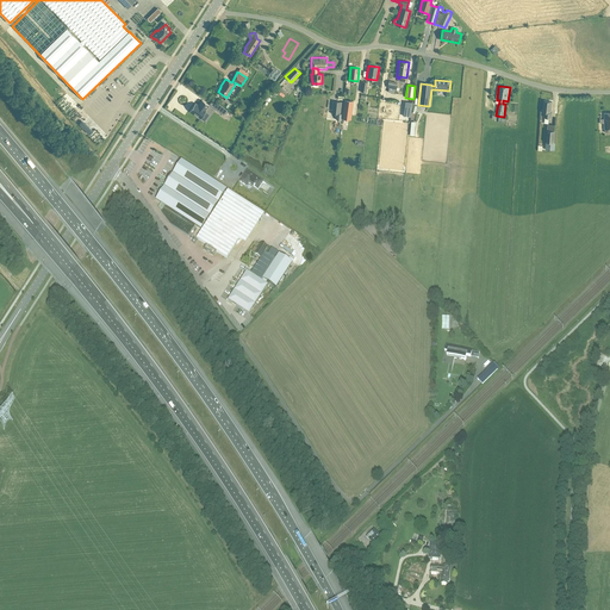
[(195,103),(190,111),(200,118),(206,111),(205,110),(209,105),(201,100),(198,105),(195,103)]
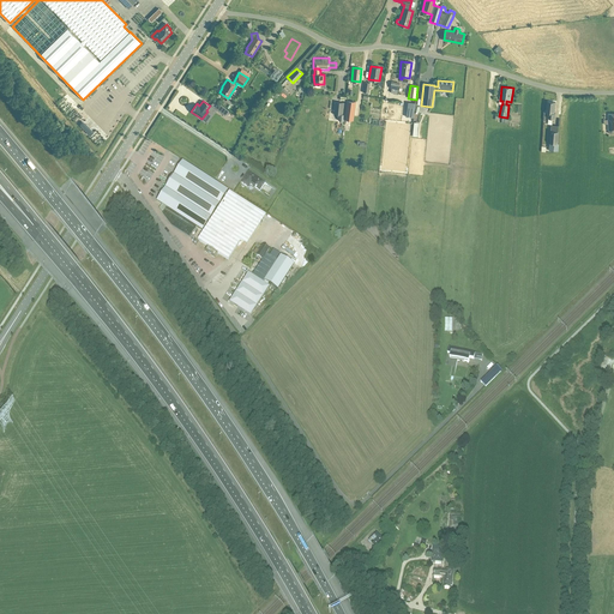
[(215,101),(211,104),(217,109),(224,115),(228,110),(221,106),(215,101)]
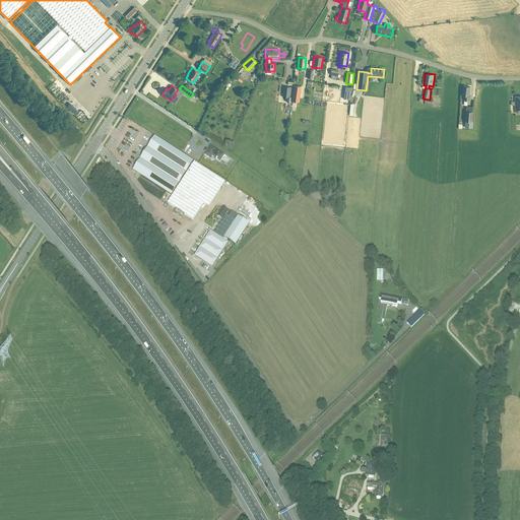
[(301,85),(293,85),(290,101),(300,102),(301,85)]
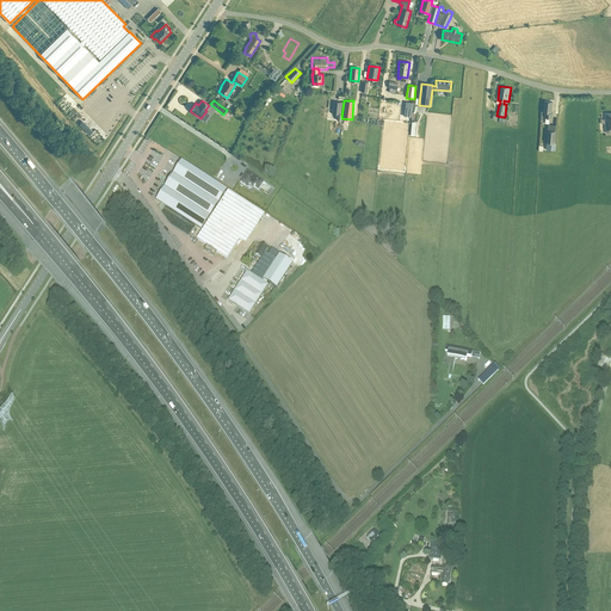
[(344,103),(333,102),(332,113),(343,115),(344,103)]
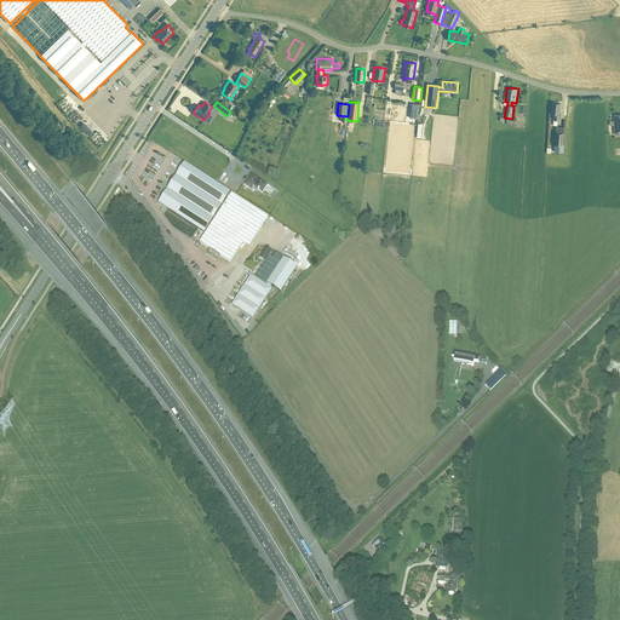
[(610,125),(614,125),(614,132),(619,131),(619,114),(614,115),(614,121),(609,121),(610,125)]
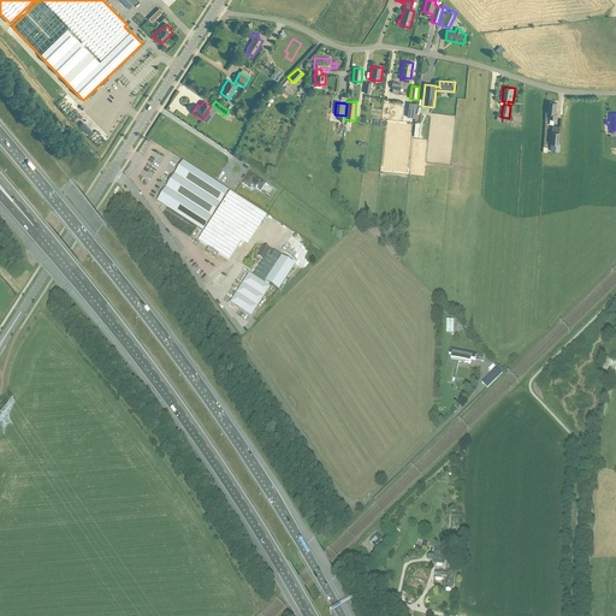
[(205,126),(200,132),(205,136),(209,130),(205,126)]
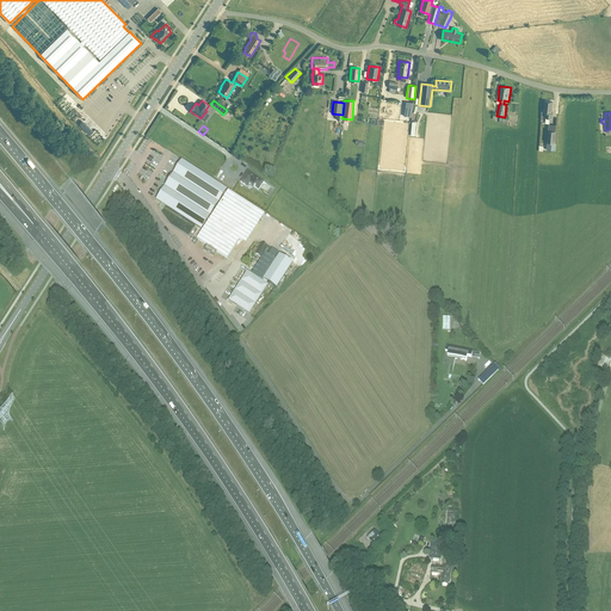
[(547,142),(545,149),(555,150),(555,143),(556,131),(547,130),(547,142)]
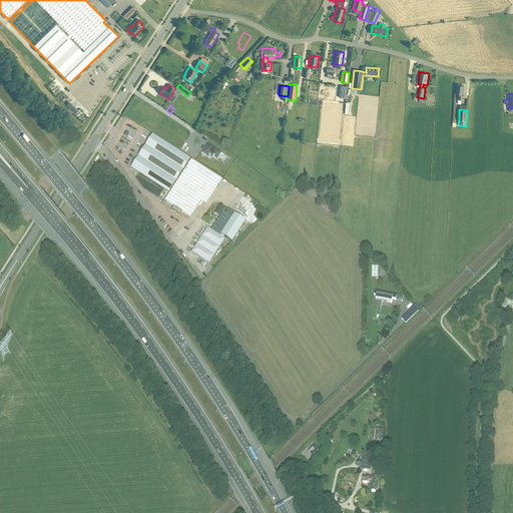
[(152,134),(131,168),(168,192),(187,163),(188,164),(189,162),(188,162),(190,158),(152,134)]
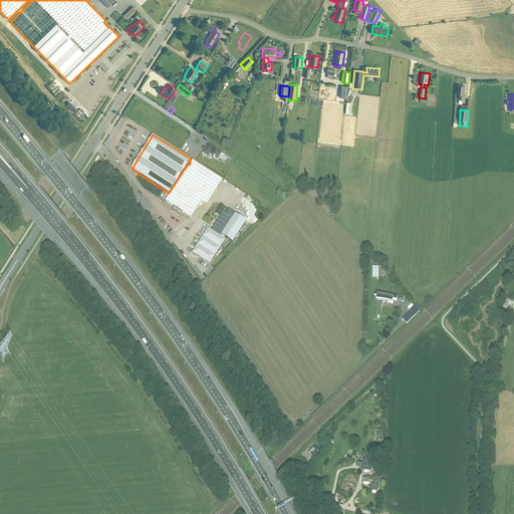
[(222,153),(209,144),(204,150),(204,151),(203,153),(208,157),(210,154),(217,160),(222,153)]
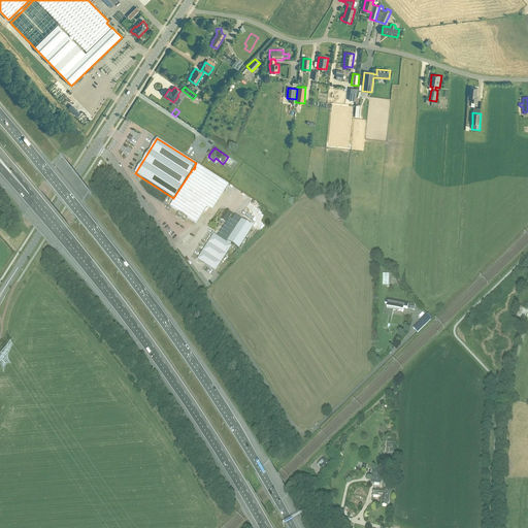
[(228,184),(197,164),(195,167),(194,169),(174,198),(173,200),(169,206),(178,211),(176,216),(185,221),(187,218),(196,223),(206,206),(211,209),(228,184)]
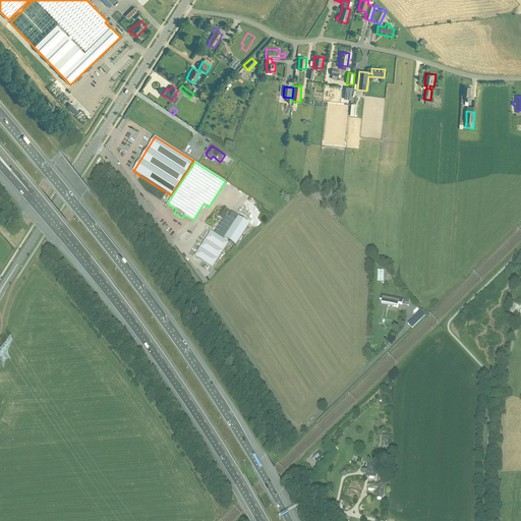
[(222,220),(228,212),(223,208),(217,217),(222,220)]
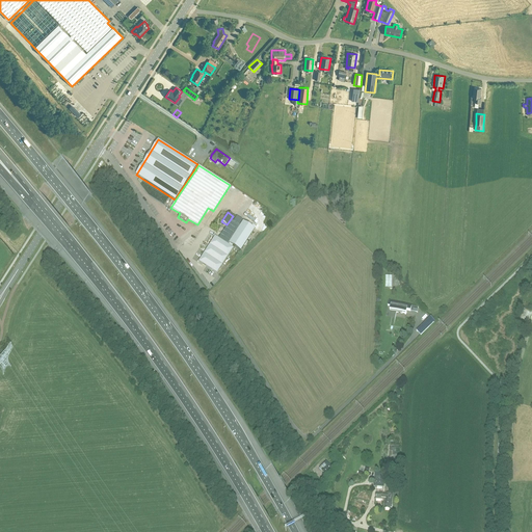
[(243,221),(229,243),(231,244),(230,245),(232,246),(233,245),(240,250),(255,229),(243,221)]
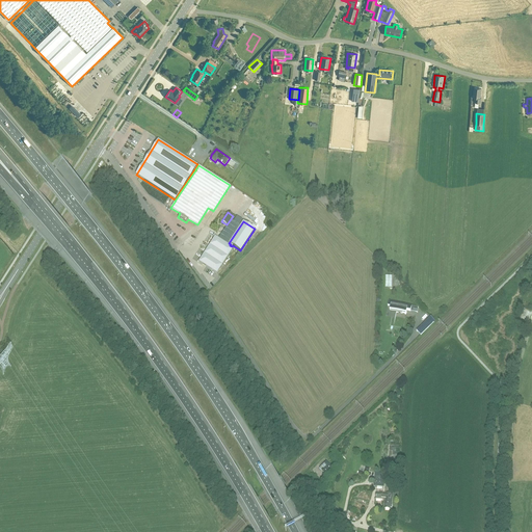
[(198,262),(216,272),(233,247),(214,236),(198,262)]
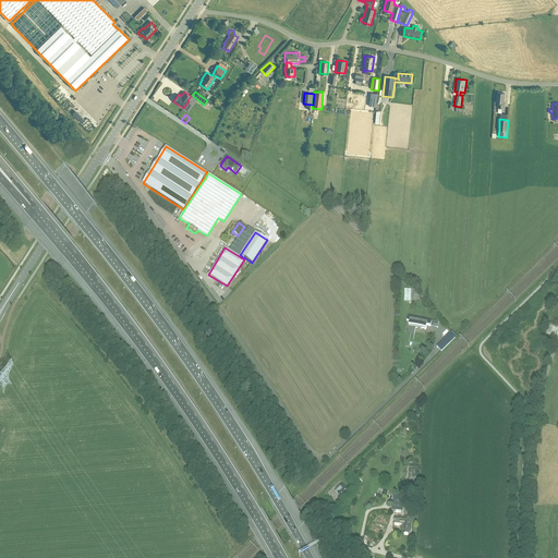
[(432,320),(408,315),(407,322),(410,322),(409,326),(426,329),(427,325),(431,326),(432,320)]
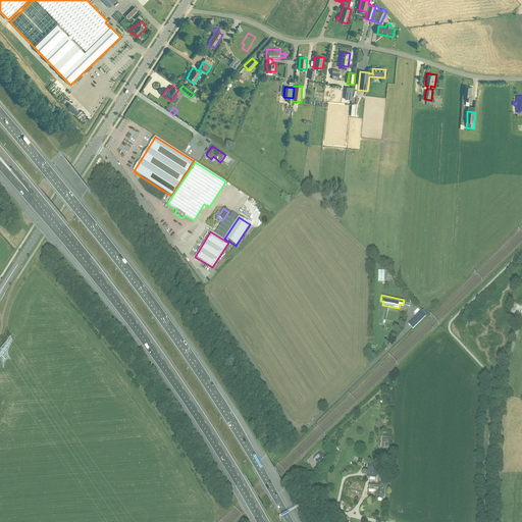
[(426,316),(422,312),(409,324),(413,328),(426,316)]
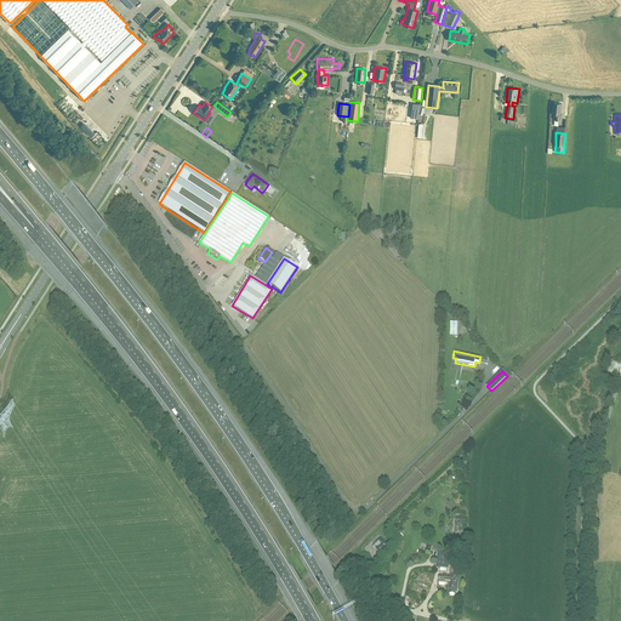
[(388,546),(381,539),(379,541),(381,545),(376,550),(380,554),(388,546)]
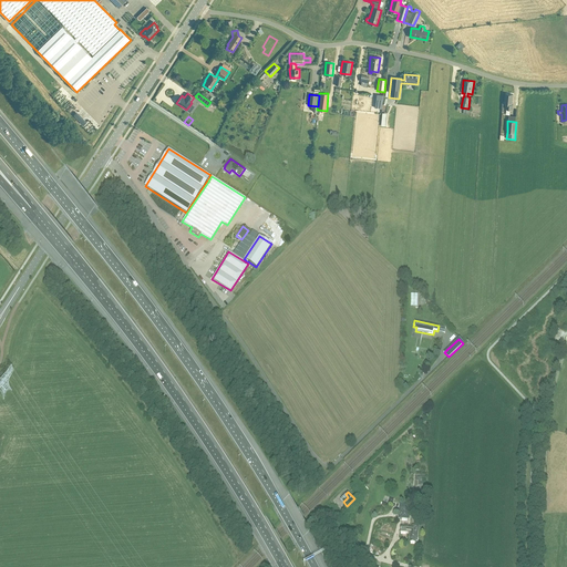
[(398,518),(409,519),(410,508),(399,507),(398,518)]
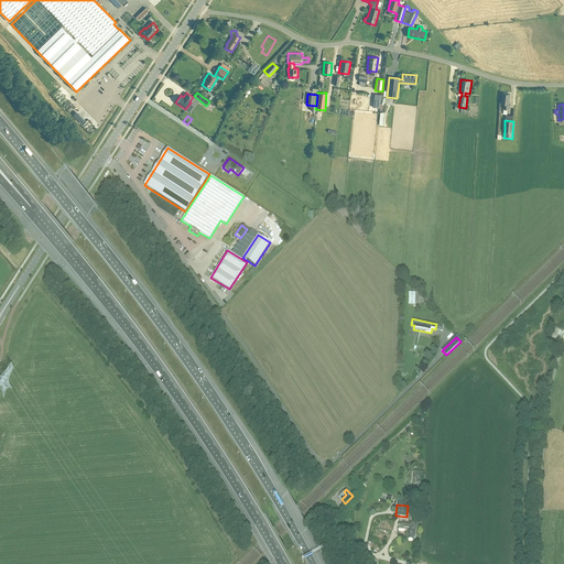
[(414,535),(415,524),(399,522),(398,529),(408,530),(407,539),(414,540),(414,539),(415,539),(415,535),(414,535)]
